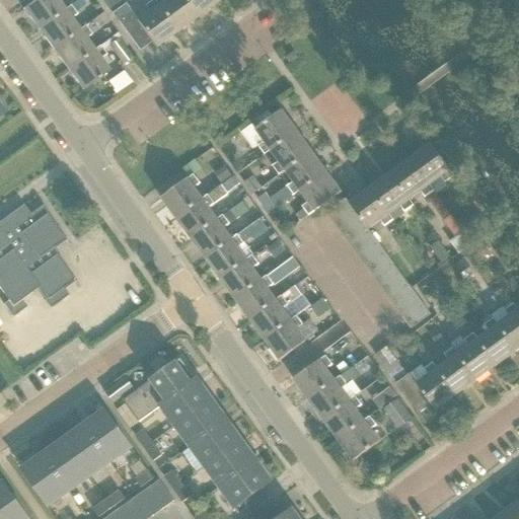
[(33,0),(22,9),(38,29),(64,10),(64,9),(57,0),(33,0)]
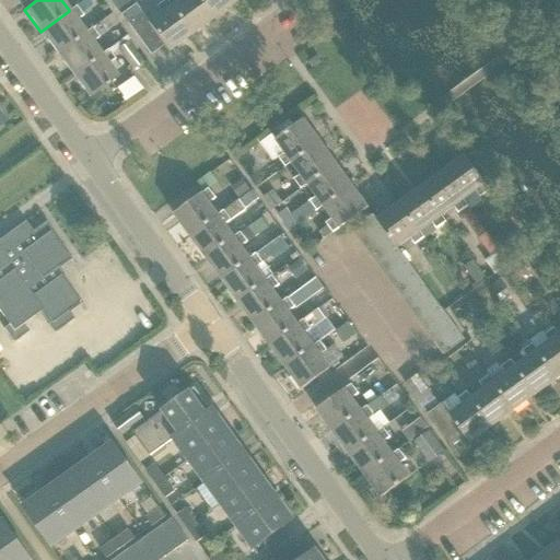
[(189,35),(168,7),(168,6),(165,0),(155,7),(150,0),(138,0),(137,1),(136,0),(108,0),(149,55),(163,45),(167,51),(176,45),(189,35)]
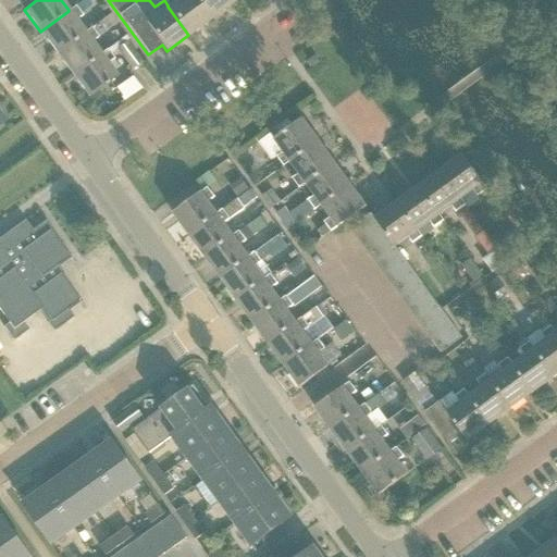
[(188,35),(210,19),(196,0),(175,0),(168,5),(168,7),(188,35)]
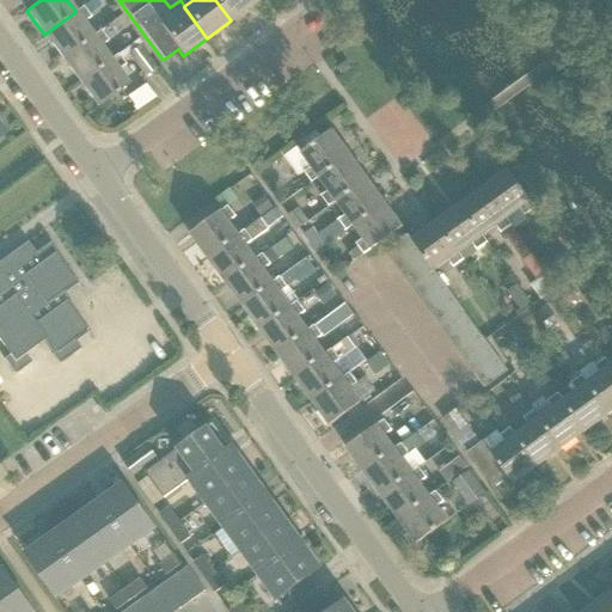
[(215,0),(231,20),(255,4),(252,0),(215,0)]
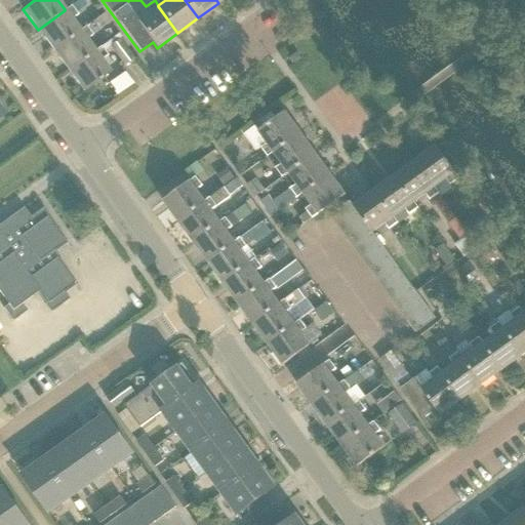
[(65,9),(65,10),(38,30),(53,50),(80,31),(80,30),(71,18),(77,14),(71,5),(65,9)]
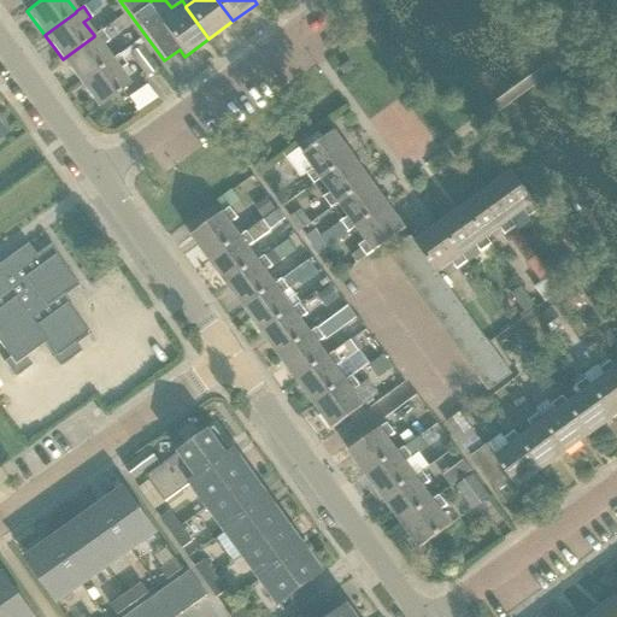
[(63,59),(80,83),(112,60),(111,59),(101,46),(107,41),(100,30),(94,35),(94,36),(63,59)]
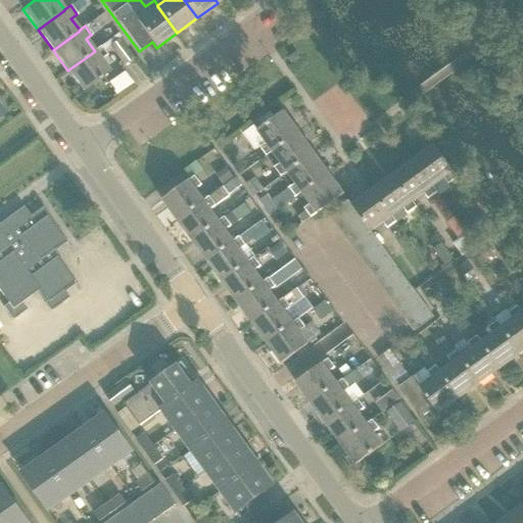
[(121,37),(109,45),(124,64),(135,56),(121,37)]
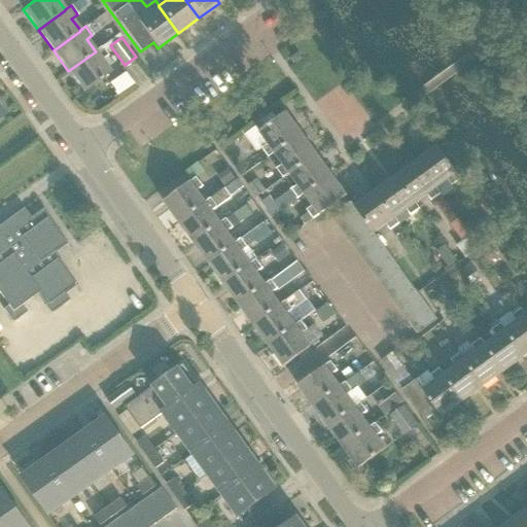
[(96,51),(68,71),(83,92),(110,72),(101,60),(107,56),(101,46),(95,50),(96,51)]
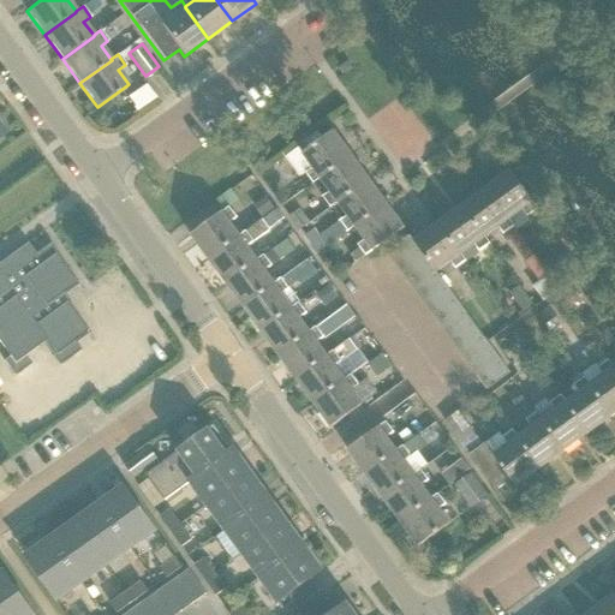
[(340,66),(345,73),(352,67),(347,60),(340,66)]
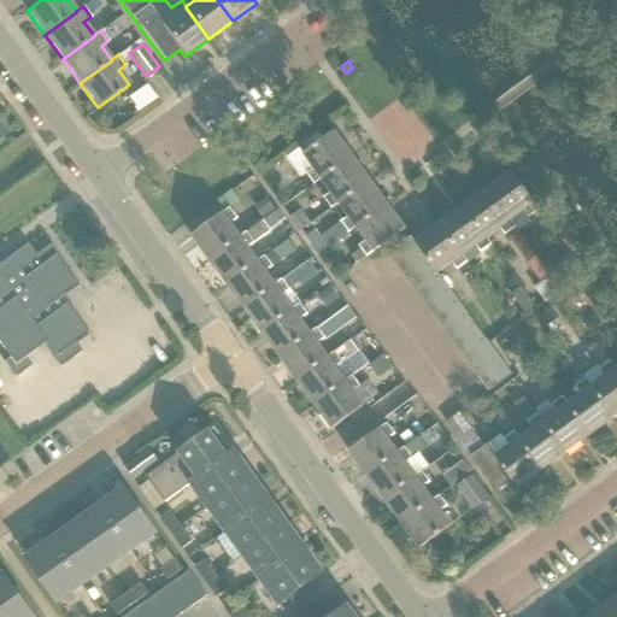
[(315,183),(322,178),(321,178),(353,156),(335,130),(304,153),(315,169),(307,174),(315,183)]
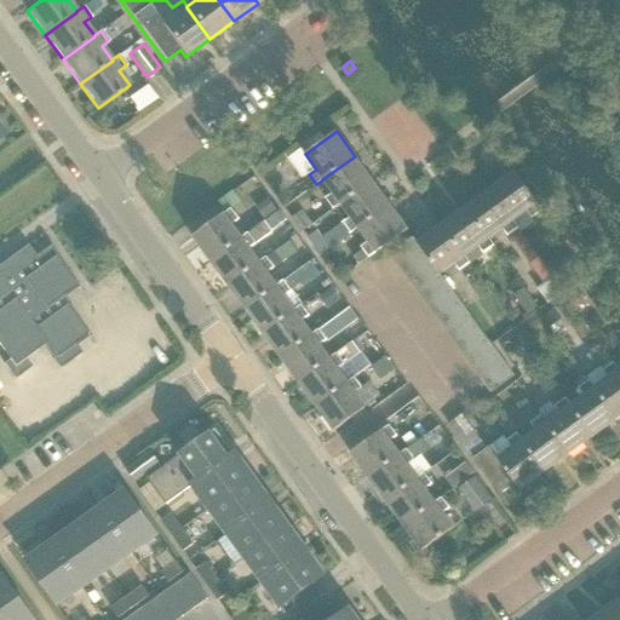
[(355,156),(322,179),(323,179),(333,194),(327,199),(334,208),(340,204),(372,181),(355,156)]
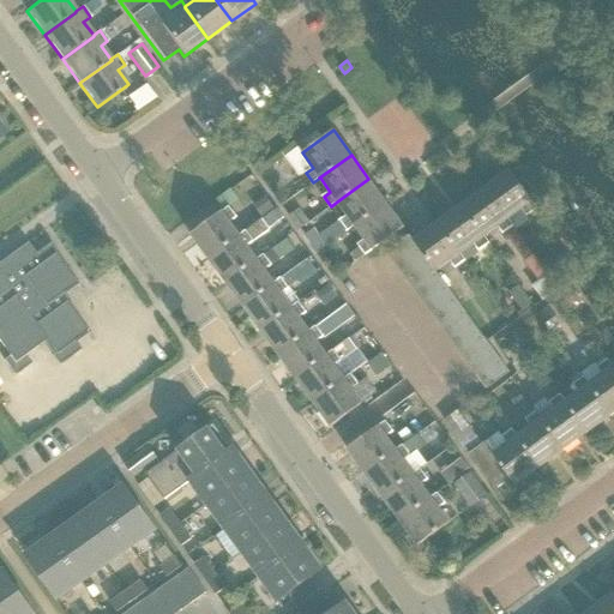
[(486,187),(509,220),(509,218),(522,209),(527,216),(537,208),(533,202),(510,169),(486,187)]
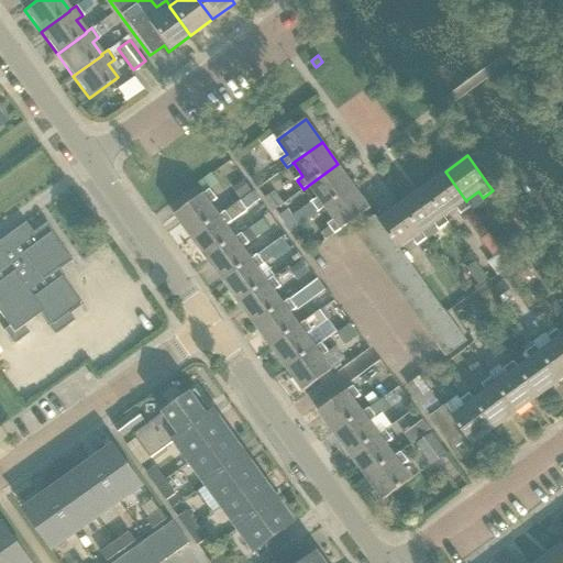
[(319,211),(326,207),(324,207),(354,186),(338,164),(309,185),(318,198),(312,202),(319,211)]
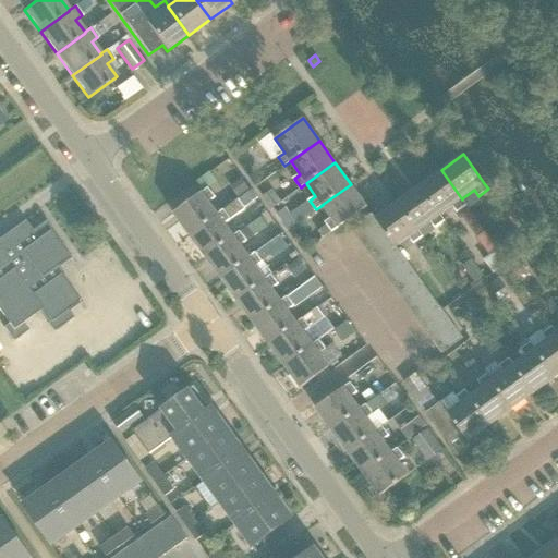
[(419,186),(440,215),(452,206),(457,211),(466,205),(462,198),(462,199),(441,170),(419,186)]
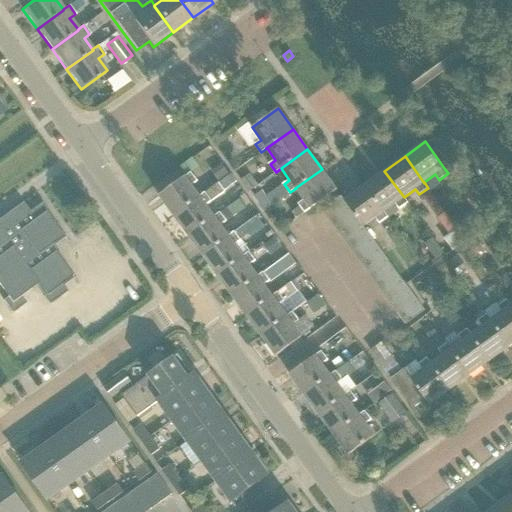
[(310,208),(337,189),(322,169),(296,188),(295,188),(304,200),(299,204),(300,205),(292,211),(297,217),(310,208)]
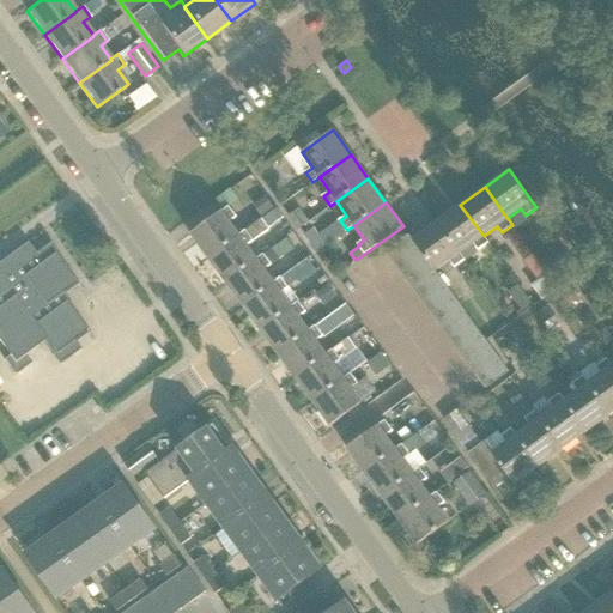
[(489,242),(484,236),(460,205),(436,222),(460,254),(460,253),(473,243),(478,249),(489,242)]
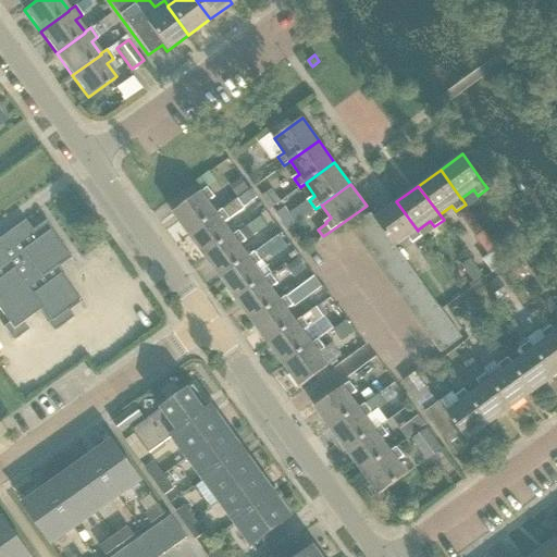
[(173,212),(188,235),(218,214),(218,213),(208,201),(214,197),(208,188),(201,193),(201,192),(173,212)]
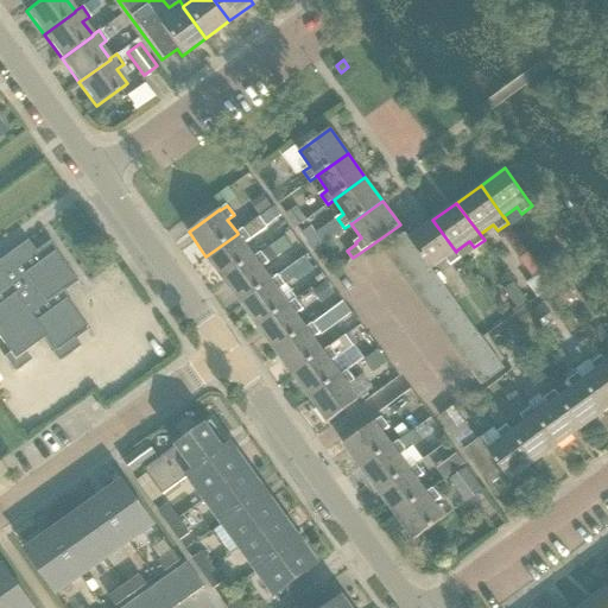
[(409,238),(415,245),(423,258),(431,268),(445,259),(450,265),(461,258),(456,251),(456,252),(432,220),(409,238)]
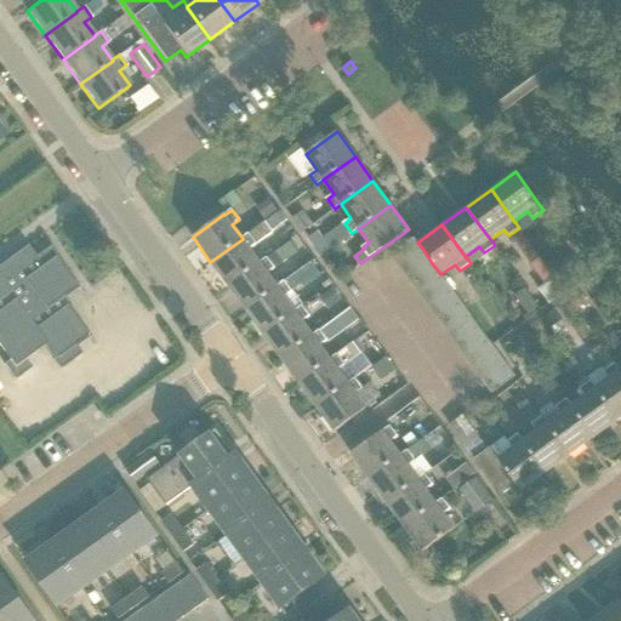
[(243,238),(243,239),(210,262),(228,286),(261,263),(260,262),(250,249),(256,244),(249,233),(243,238)]
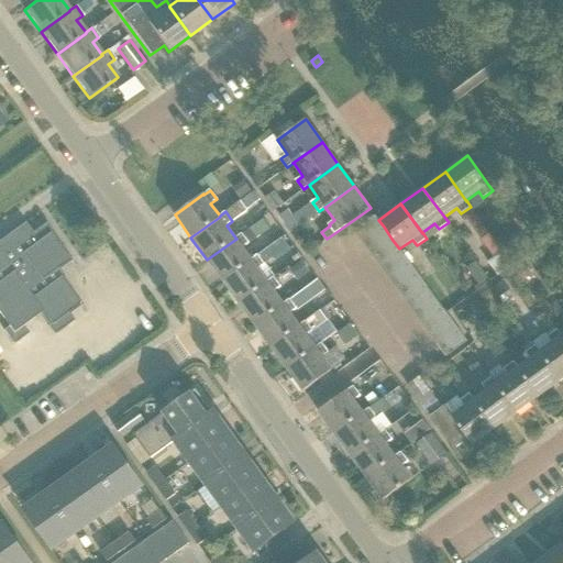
[(354,231),(363,242),(384,227),(378,220),(375,216),(354,231)]
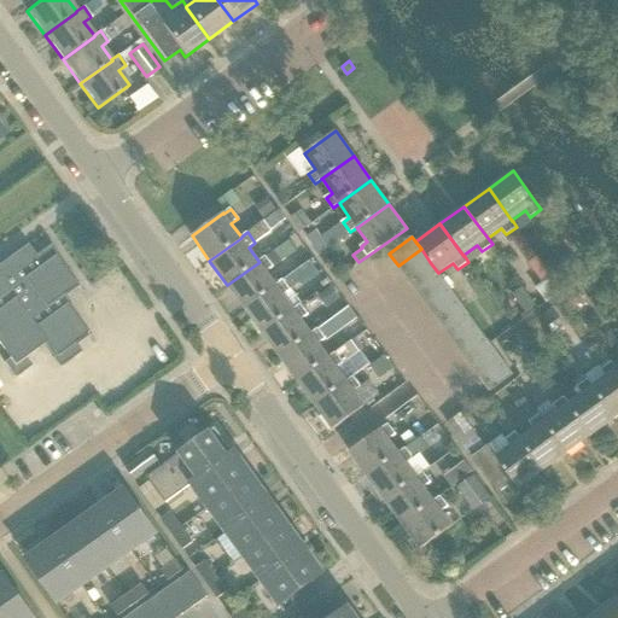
[(27,250),(23,246),(0,262),(0,344),(1,345),(7,356),(3,360),(15,375),(30,363),(25,356),(46,342),(56,354),(52,356),(58,366),(80,350),(76,344),(88,334),(69,308),(71,307),(69,303),(70,302),(65,295),(77,286),(54,255),(58,254),(51,244),(35,255),(30,248),(27,250)]
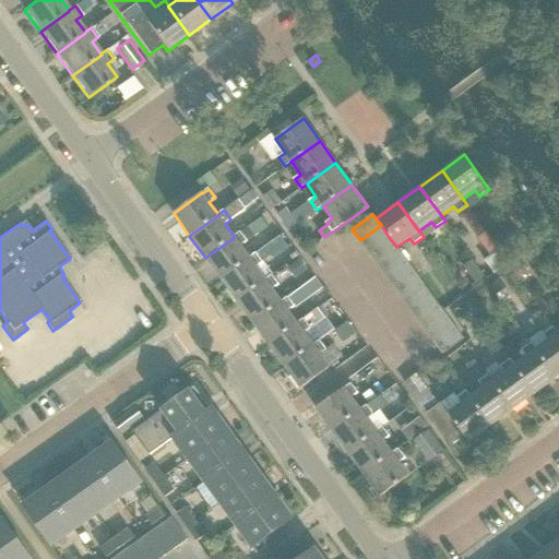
[(360,240),(368,252),(389,237),(381,225),(360,240)]
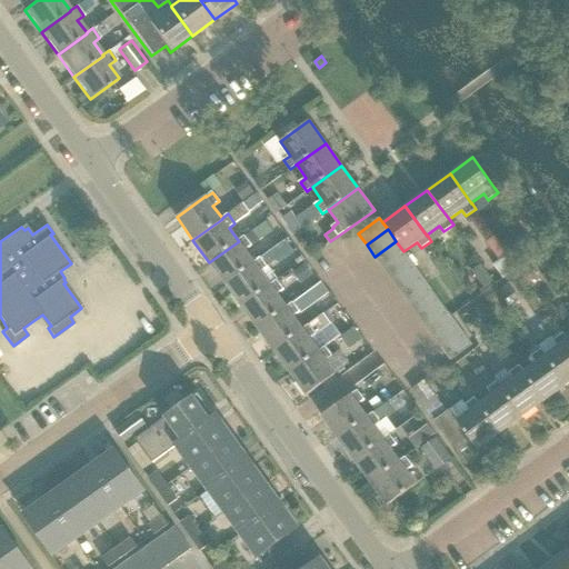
[(238,240),(239,241),(209,262),(226,285),(255,263),(255,262),(246,250),(251,246),(245,236),(238,240)]
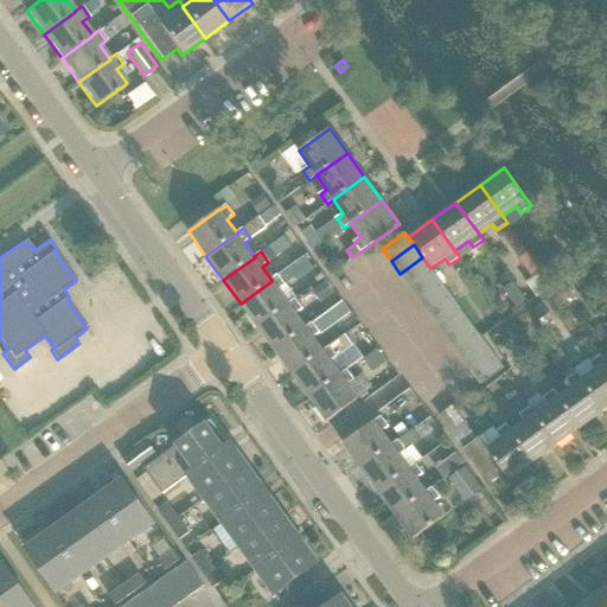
[(528,253),(519,259),(532,278),(540,273),(541,270),(528,253)]
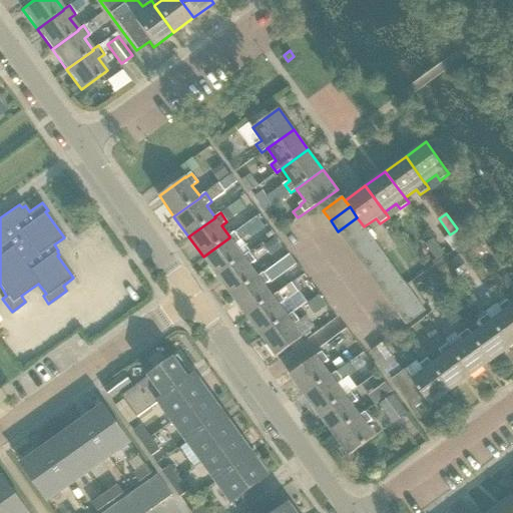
[(466,216),(457,223),(467,236),(476,230),(466,216)]
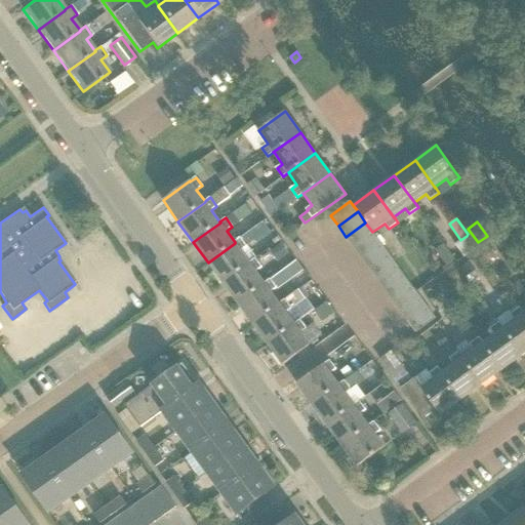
[(373,233),(372,232),(365,223),(346,237),(354,247),(373,233)]
